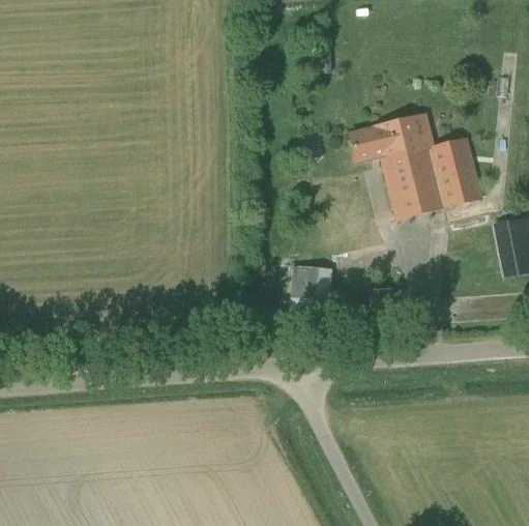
[(434,145),(425,112),(347,132),(354,162),(380,155),(395,218),(481,198),(467,138),(434,145)]
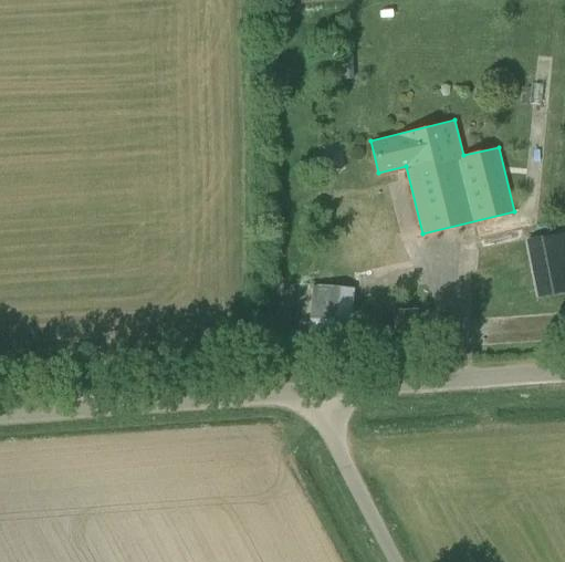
[(564,229),(525,237),(529,256),(564,247),(564,229)]
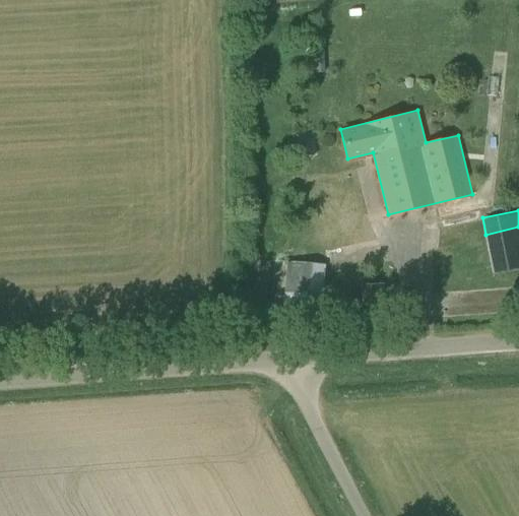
[(283,260),(283,310),(322,310),(323,260),(283,260)]
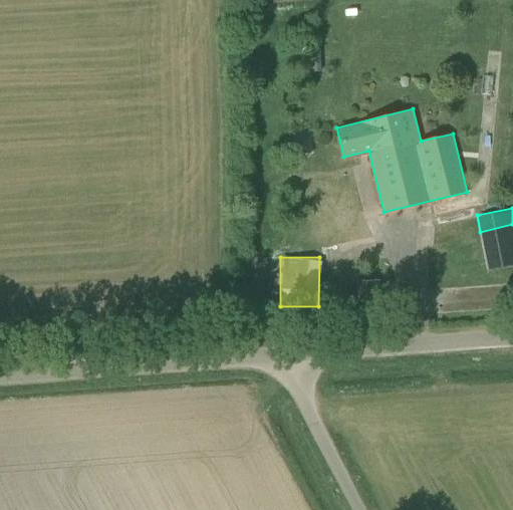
[(381,299),(380,277),(361,278),(361,300),(381,299)]
